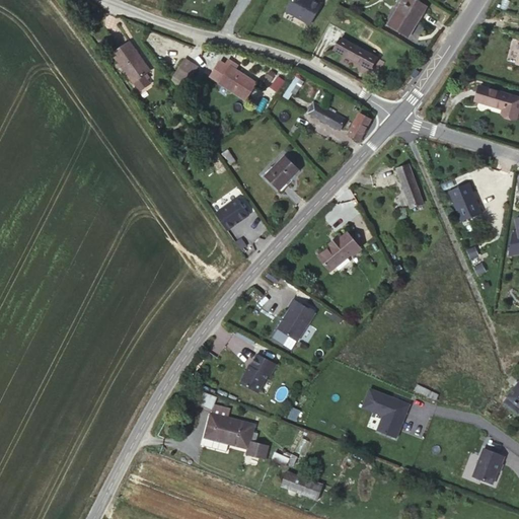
[(311,0),(311,1),(310,0),(293,0),(287,11),(310,24),(321,5),(312,0),(311,0)]
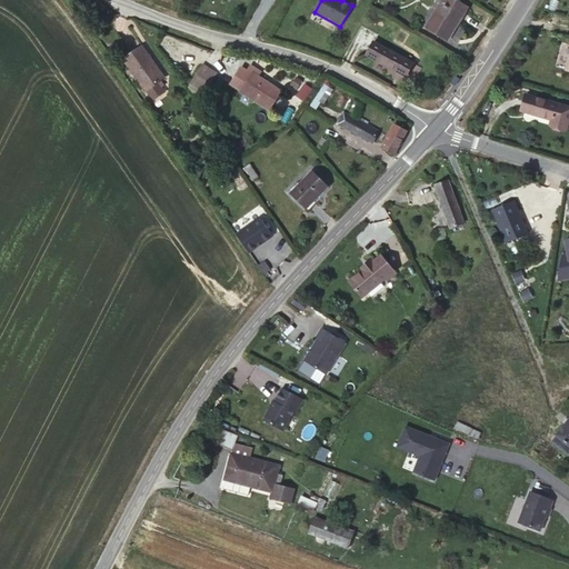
[(457,26),(468,7),(456,0),(441,0),(426,27),(445,39),(453,23),(457,26)]
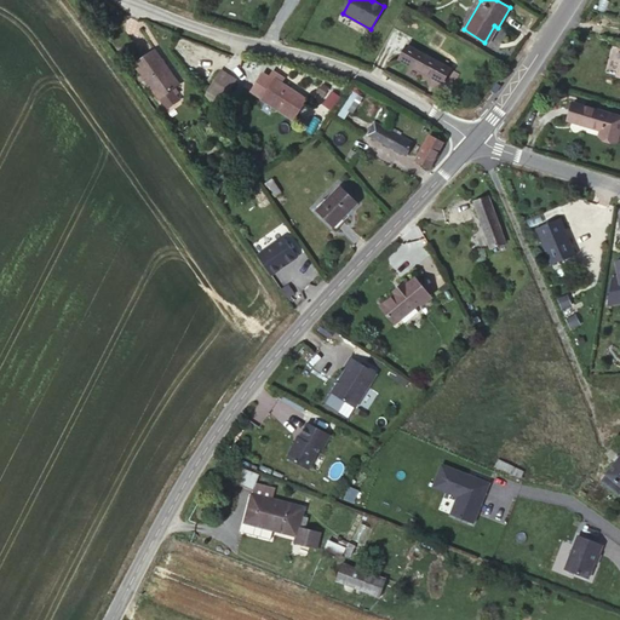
[(153,42),(131,56),(155,92),(176,79),(153,42)]
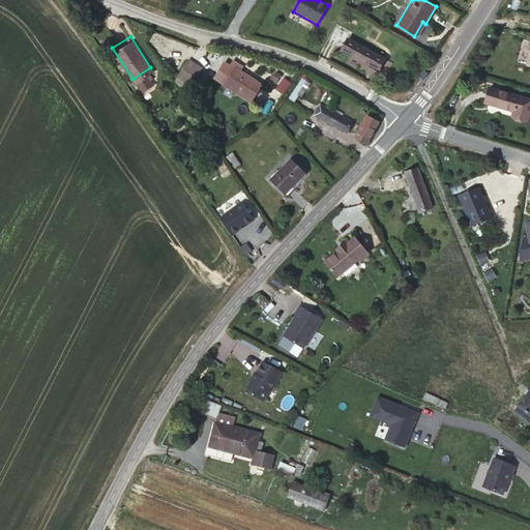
[(378,71),(385,59),(348,38),(342,51),(378,71)]
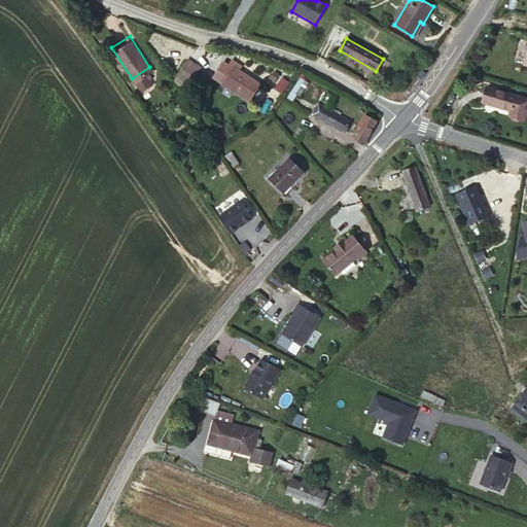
[(188,86),(200,70),(187,61),(176,78),(188,86)]
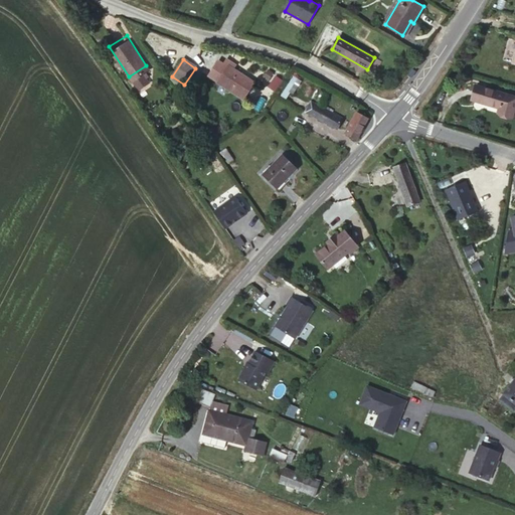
[(233,69),(236,65),(227,59),(213,79),(244,100),(254,82),(233,69)]
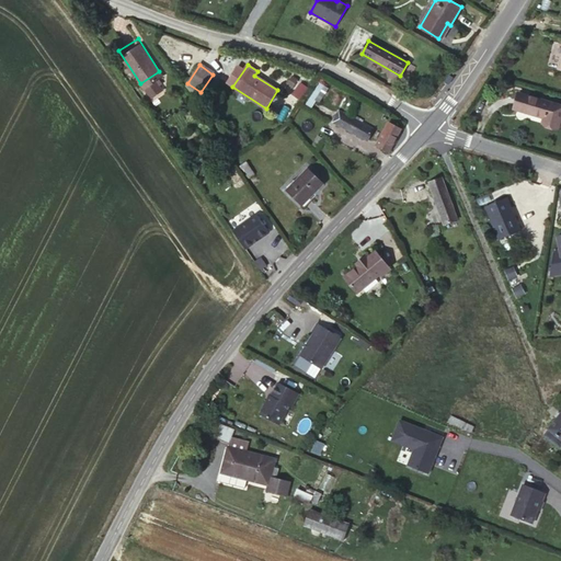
[(293,87),(298,79),(293,76),(287,84),(293,87)]
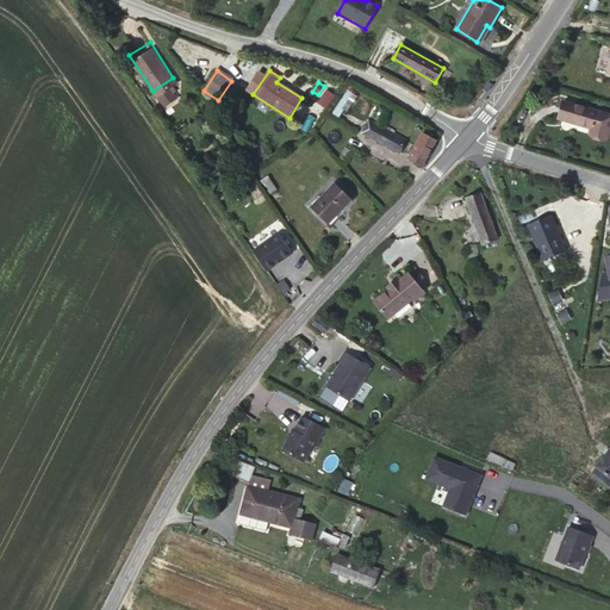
[(335,94),(328,89),(319,103),(327,107),(335,94)]
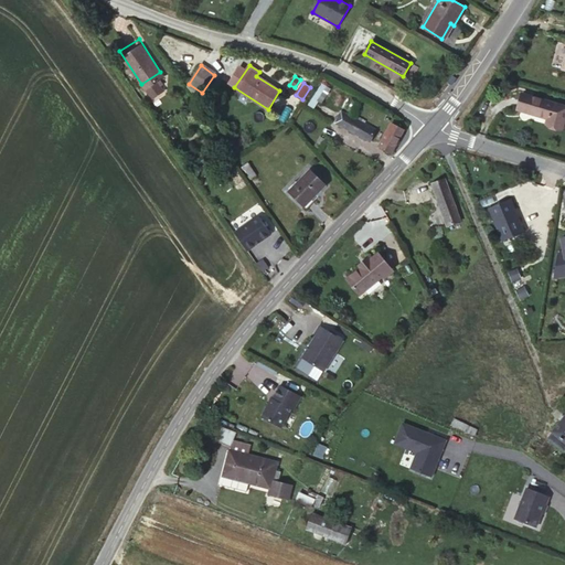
[(318,110),(330,88),(321,84),(309,106),(318,110)]
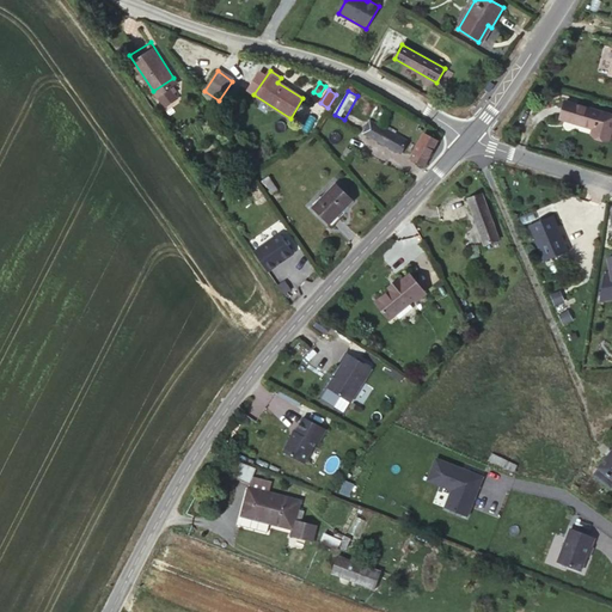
[(611,128),(611,115),(565,102),(561,118),(593,128),(592,134),(609,139),(611,128)]
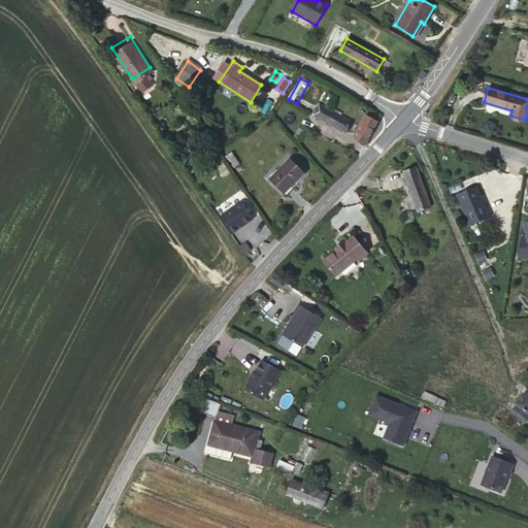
[(345,132),(352,122),(319,104),(312,114),(345,132)]
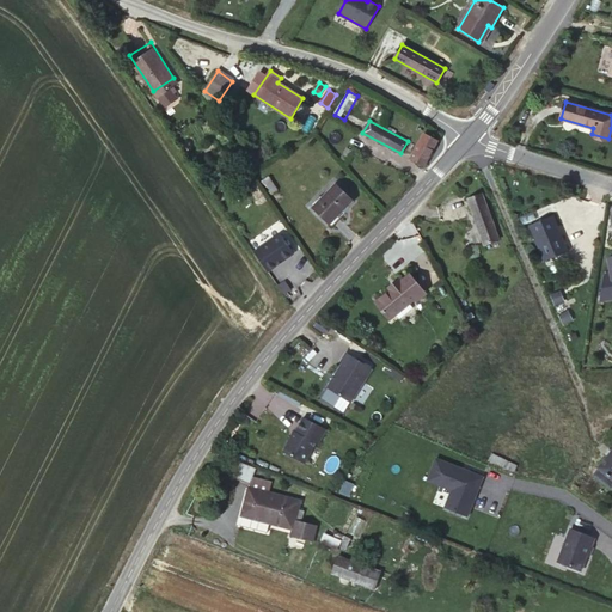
[(411,159),(424,165),(438,141),(424,134),(411,159)]
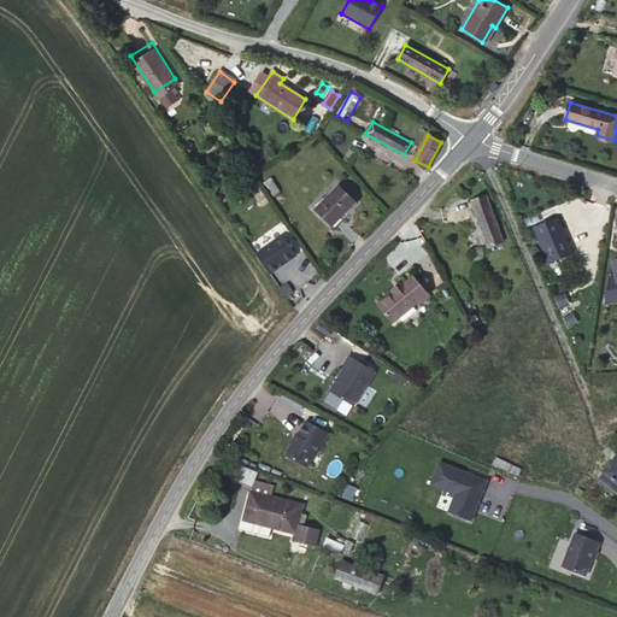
[(275,194),(280,191),(272,181),(268,184),(275,194)]
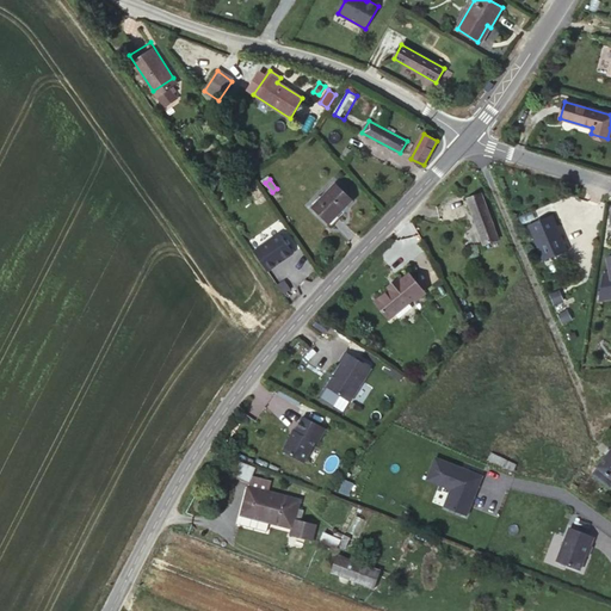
[(329,223),(352,199),(335,184),(313,207),(329,223)]
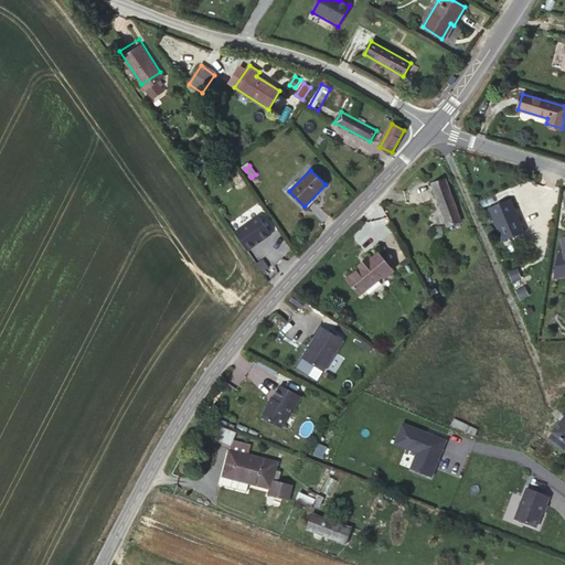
[(435,192),(448,187),(446,180),(432,184),(435,192)]
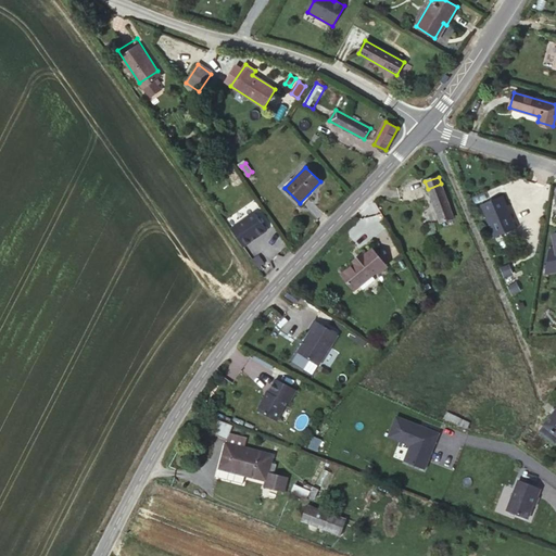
[(440,223),(453,217),(441,184),(428,189),(440,223)]
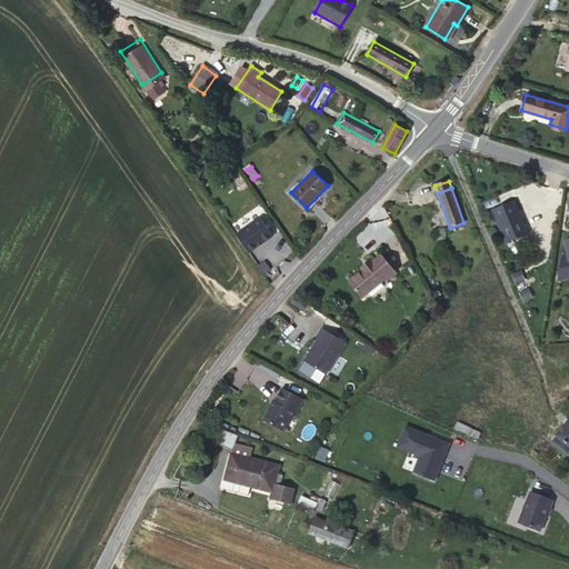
[(513,200),(492,210),(506,242),(528,233),(513,200)]
